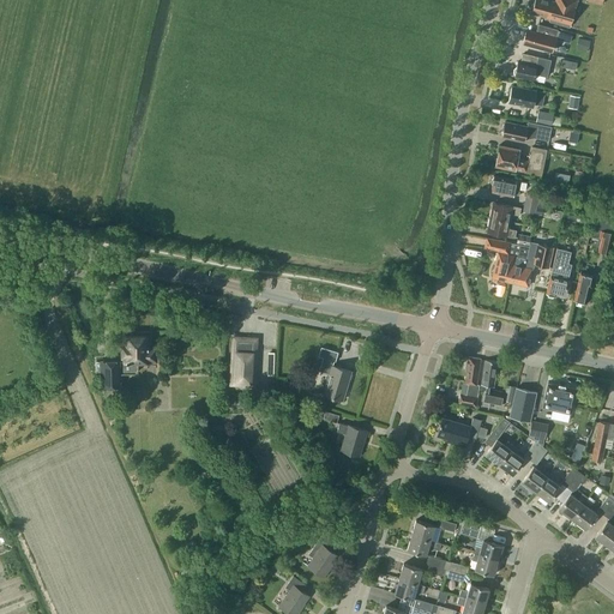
[(535,0),(531,12),(551,18),(549,22),(570,28),(571,24),(576,8),(577,0),(555,0),(555,2),(547,0),(535,0)]
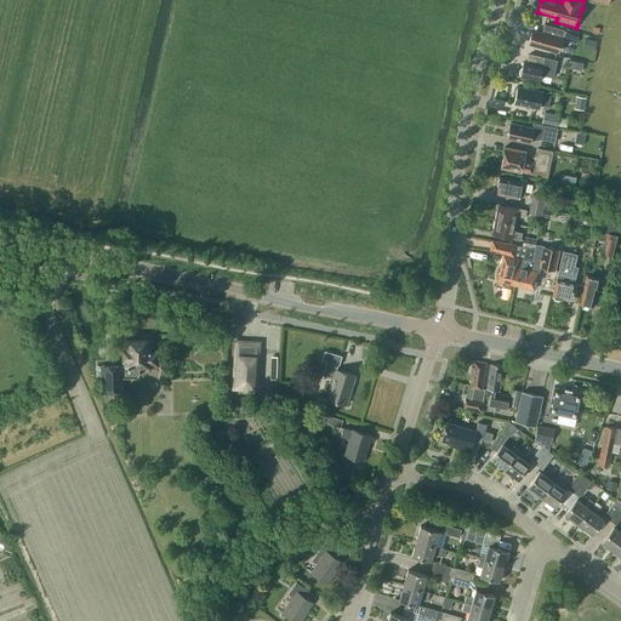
[(562,39),(564,30),(545,24),(542,33),(533,30),(529,44),(559,52),(562,39)]
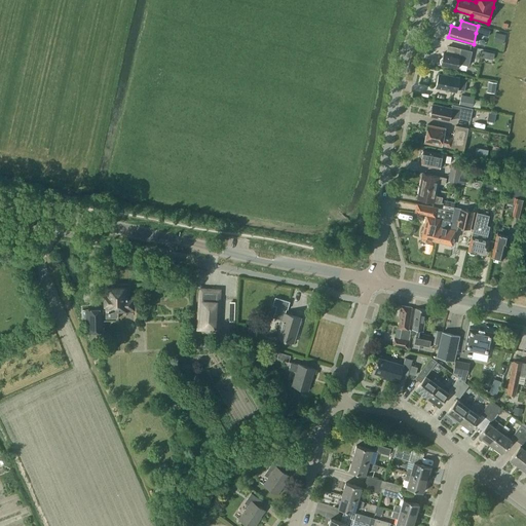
[(505,34),(496,32),(493,42),(503,44),(505,34)]
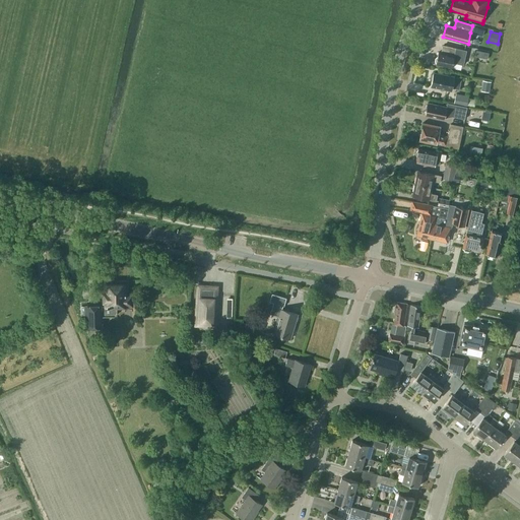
[(463,65),(466,51),(443,46),(442,53),(439,52),(436,64),(452,68),(453,63),(463,65)]
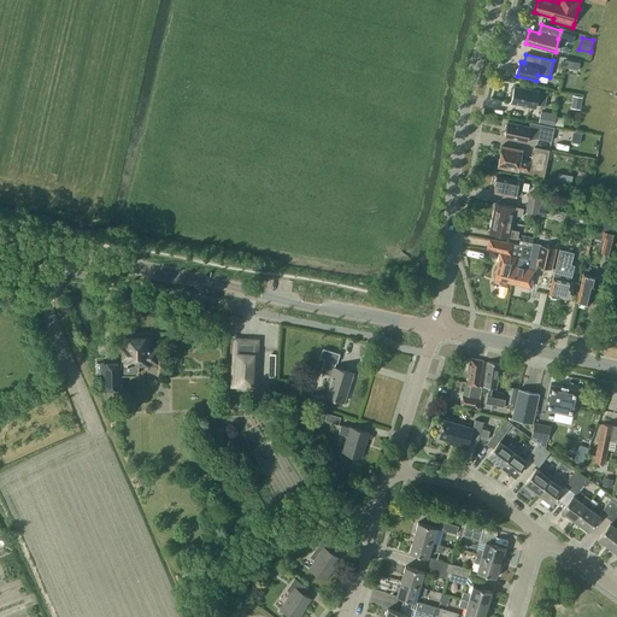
[(580,63),(565,59),(563,66),(579,70),(580,63)]
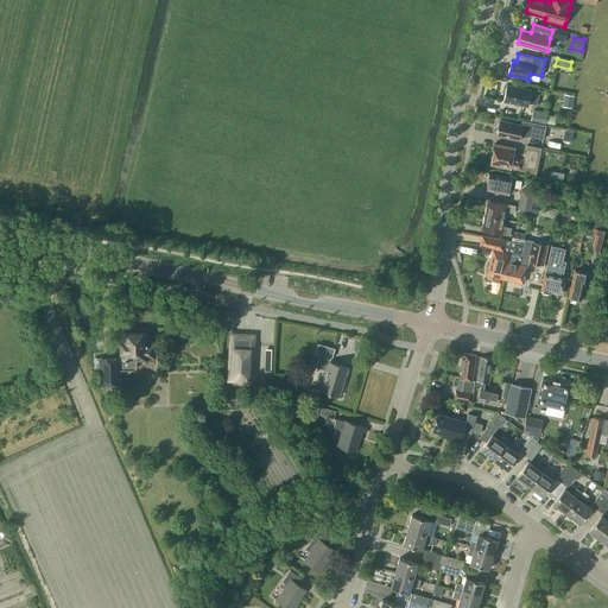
[(537,105),(539,92),(526,89),(507,84),(504,101),(523,105),(524,105),(524,102),(537,105)]
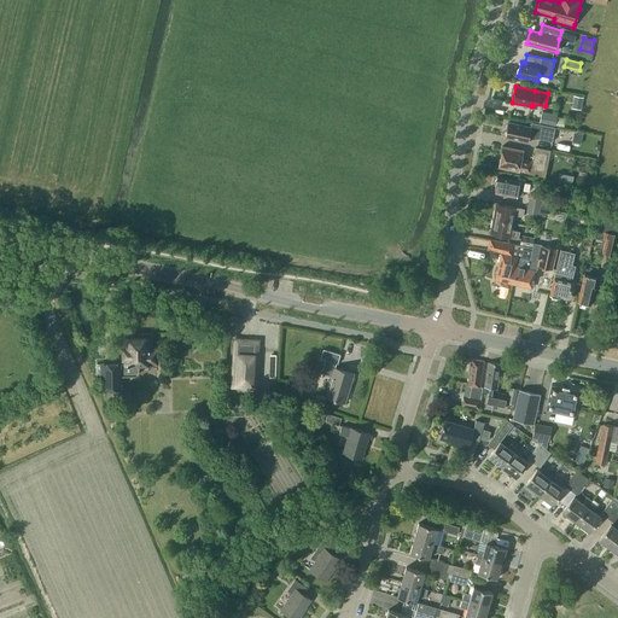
[(581,110),(583,98),(575,95),(572,109),(581,110)]
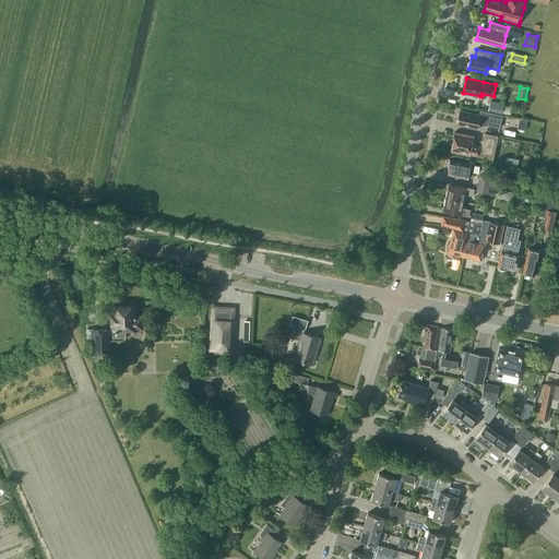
[(503,105),(489,103),(488,110),(502,114),(503,105)]
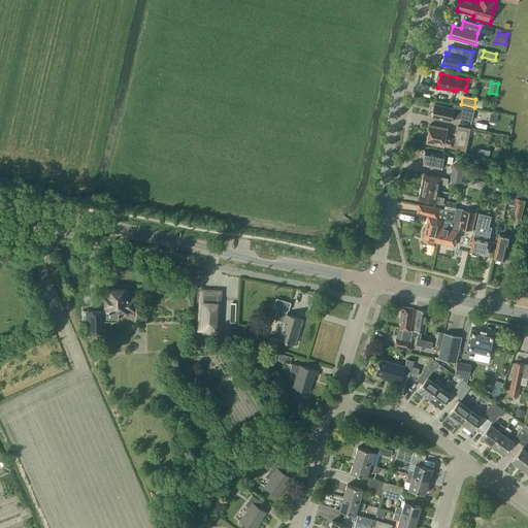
[(453,108),(448,107),(434,104),(432,118),(444,120),(446,119),(452,120),(459,119),(471,121),(474,108),(454,104),(453,108)]
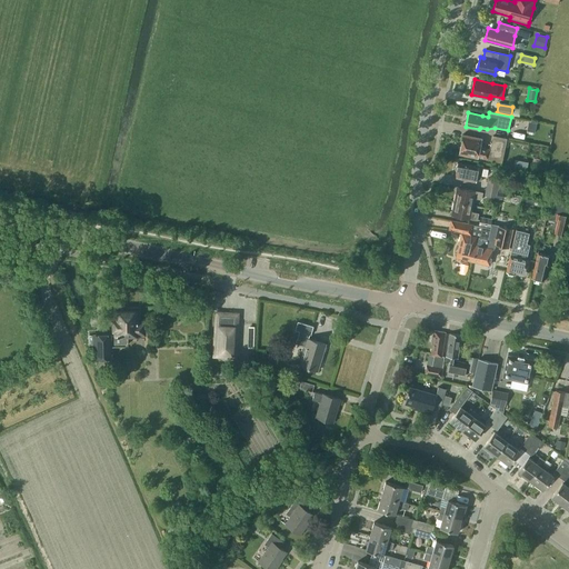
[(493,136),(490,149),(479,147),(481,139),(463,135),(459,153),(488,160),(501,162),(507,139),(493,136)]
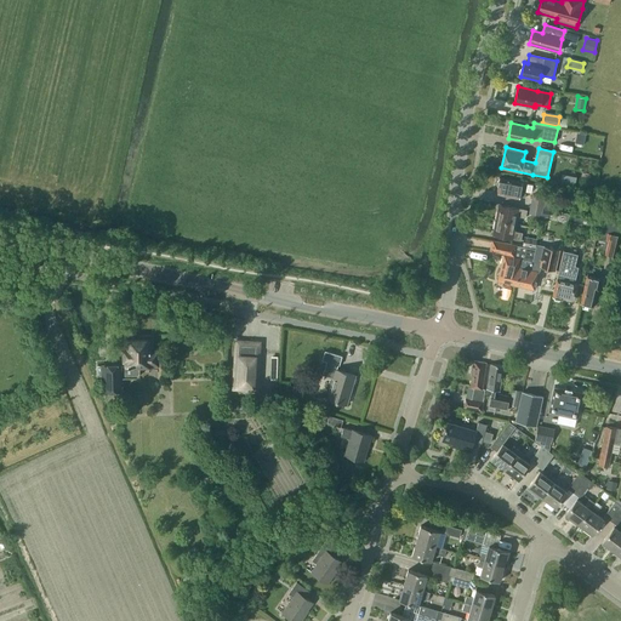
[(514,181),(500,177),(496,194),(512,197),(519,198),(520,197),(524,197),(525,192),(528,192),(529,183),(514,181)]
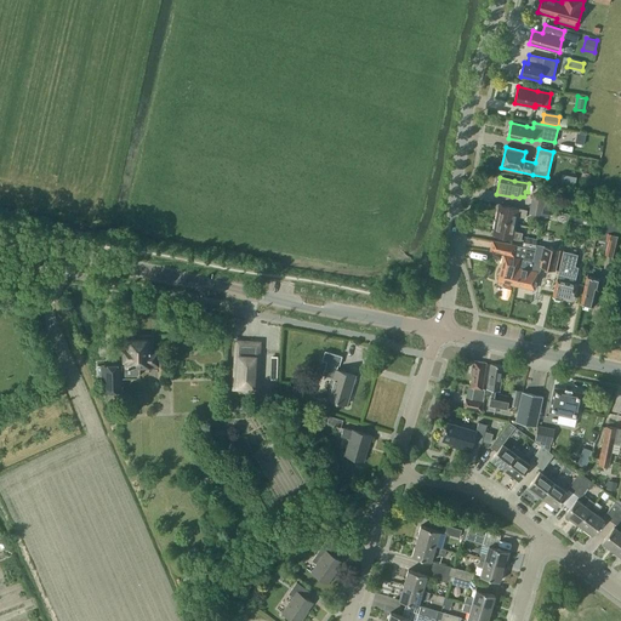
[(545,201),(545,197),(533,194),(531,205),(543,208),(545,201)]
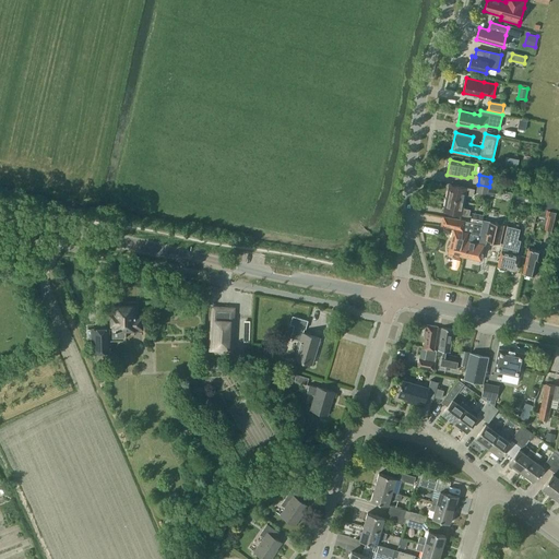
[(473,195),(474,189),(466,188),(450,185),(447,198),(464,201),(465,194),(473,195)]
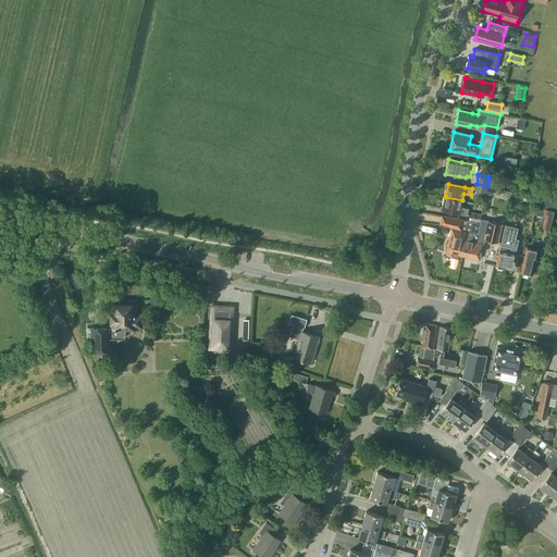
[(485,194),(487,186),(477,184),(474,192),(485,194)]
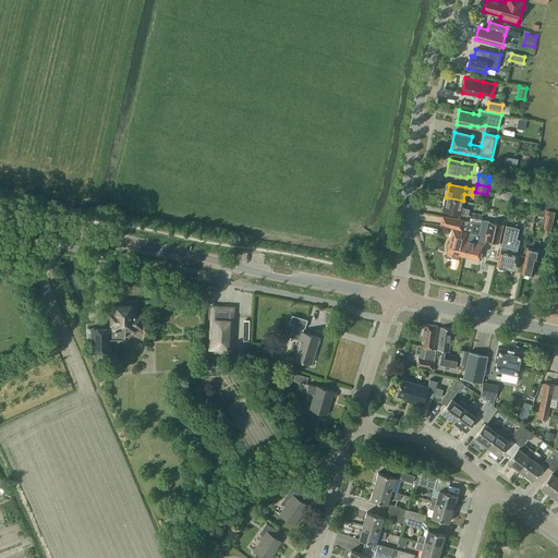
[(511,199),(522,202),(524,194),(513,192),(511,199)]
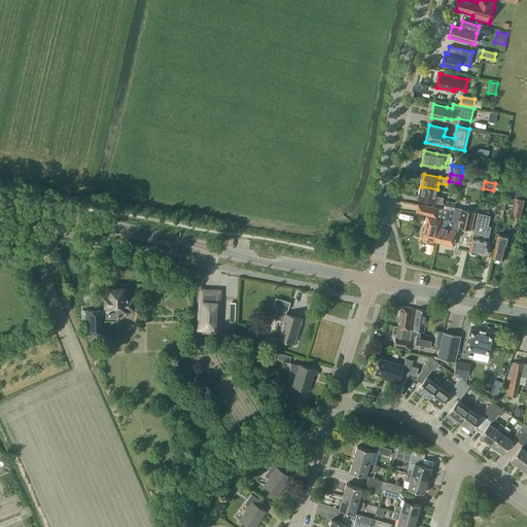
[(436,197),(437,189),(421,186),(419,200),(434,203),(442,204),(443,198),(436,197)]
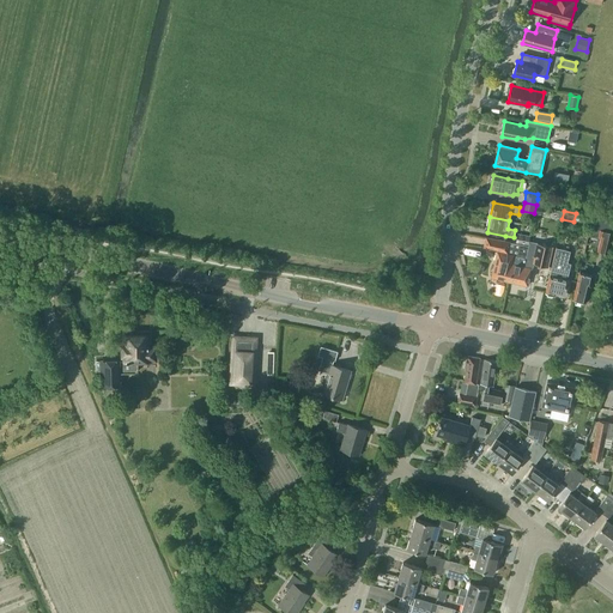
[(600,230),(612,232),(612,225),(612,220),(595,217),(592,236),(598,237),(598,236),(600,230)]
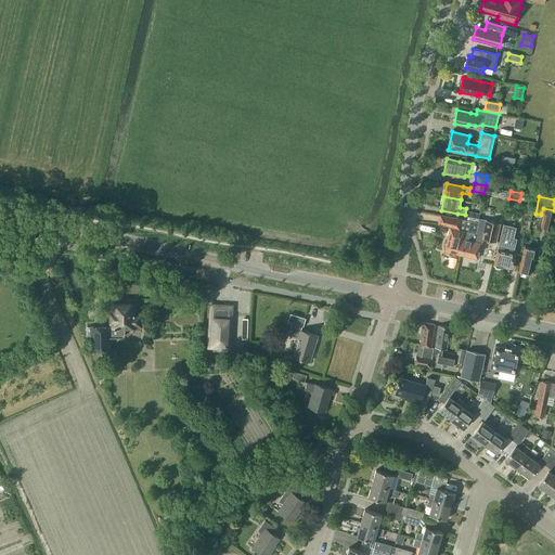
[(540,228),(550,230),(554,210),(543,208),(541,214),(541,215),(543,215),(540,228)]
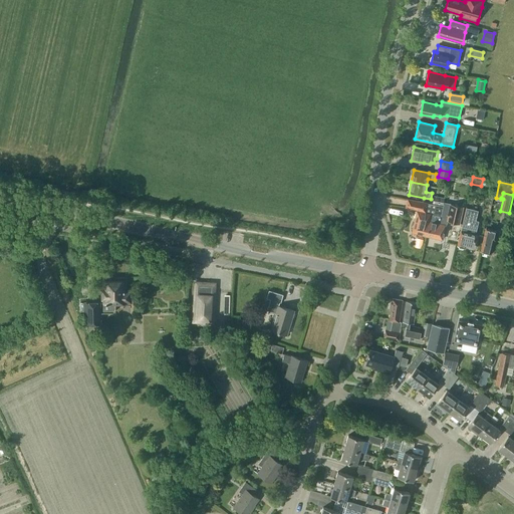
[(443,206),(444,199),(434,197),(433,204),(443,206)]
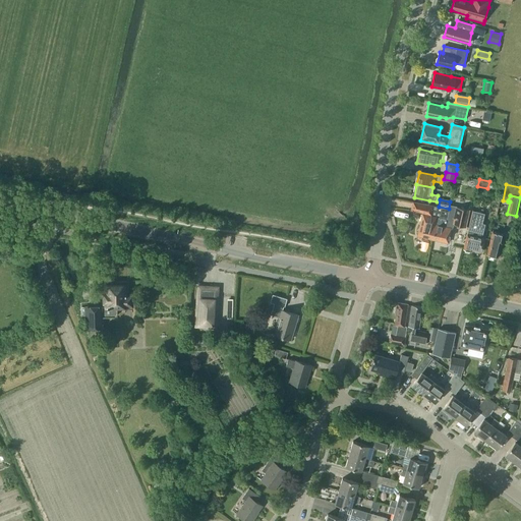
[(449,210),(433,206),(413,203),(411,211),(423,214),(417,236),(432,239),(435,227),(433,227),(435,224),(436,224),(437,218),(447,220),(449,210)]
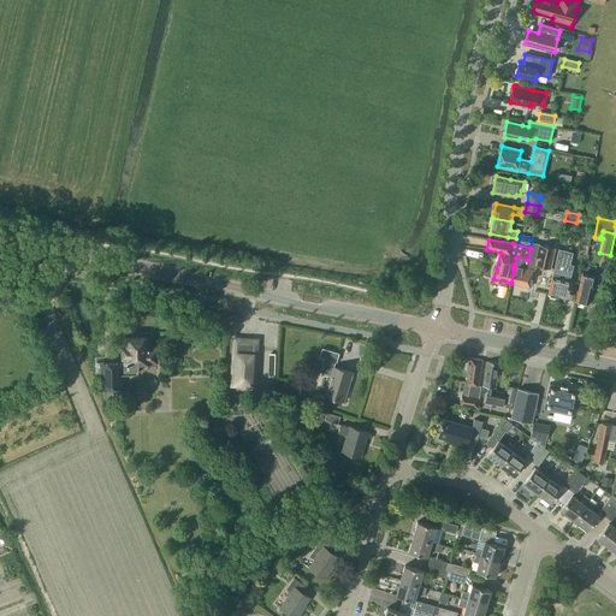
[(551,267),(555,248),(532,243),(531,248),(528,260),(516,258),(515,265),(514,265),(513,268),(514,268),(511,283),(529,288),(534,270),(535,265),(551,268),(551,267)]
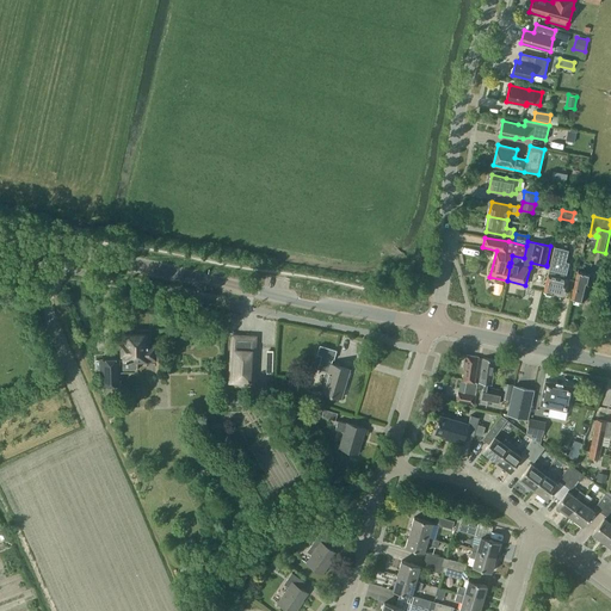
[(566,279),(569,263),(566,261),(568,251),(555,247),(543,291),(553,294),(553,292),(565,296),(567,284),(565,284),(566,279)]
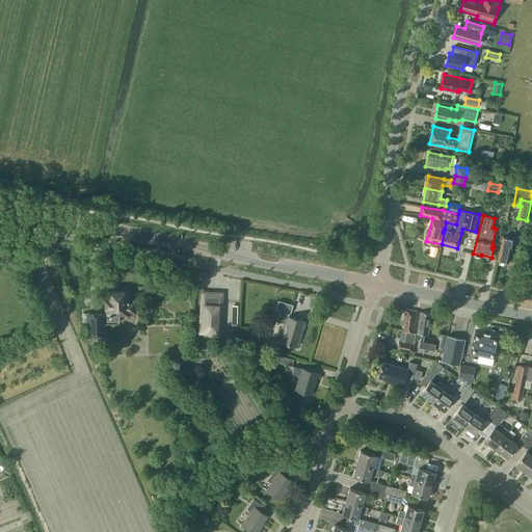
[(512,248),(514,239),(503,237),(498,260),(507,262),(510,248),(512,248)]
